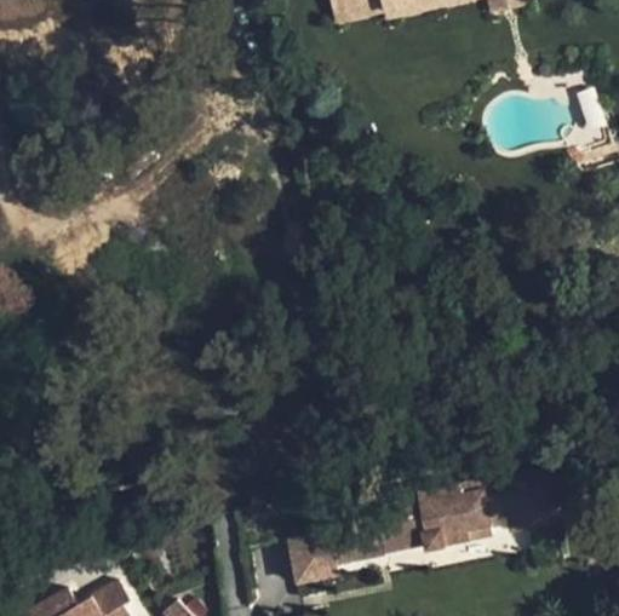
[(330,0),(334,17),(382,5),(384,11),(431,0),(433,0),(435,9),(468,0),(330,0)]
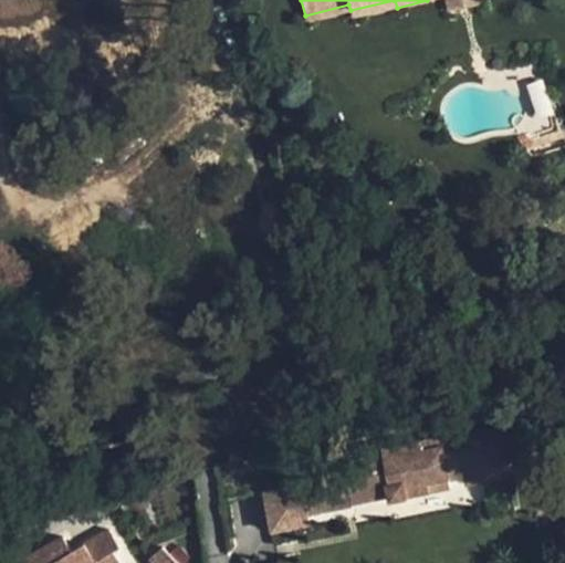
[(397,9),(397,8),(395,0),(394,0),(351,10),(351,12),(352,20),(397,9)]
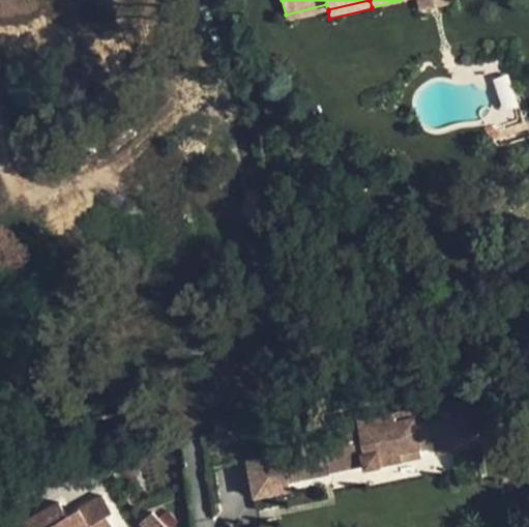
[(415,0),(419,12),(448,5),(447,0),(415,0)]
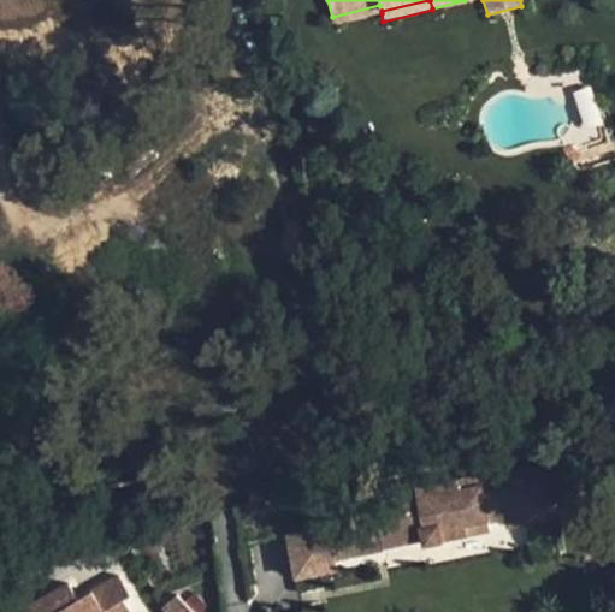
[(333,25),(382,13),(382,11),(379,5),(332,17),(333,25)]
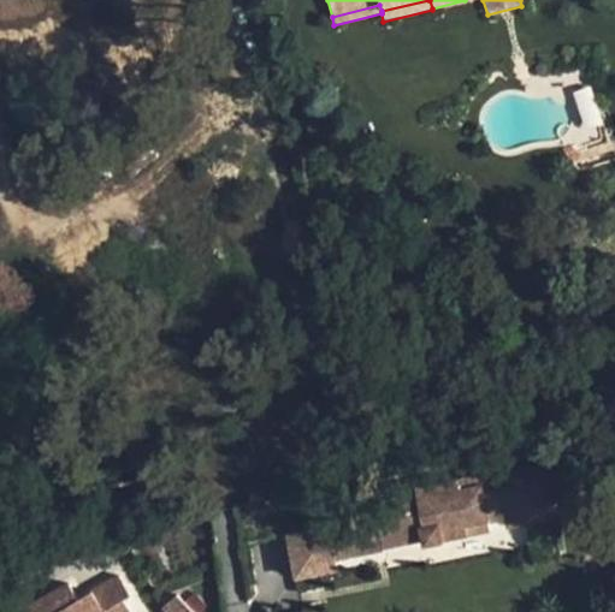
[(325,523),(326,532),(332,562),(424,541),(425,545),(463,538),(462,528),(486,523),(485,516),(483,504),(503,500),(504,512),(508,528),(553,520),(542,468),(370,501),(372,514),(325,523)]
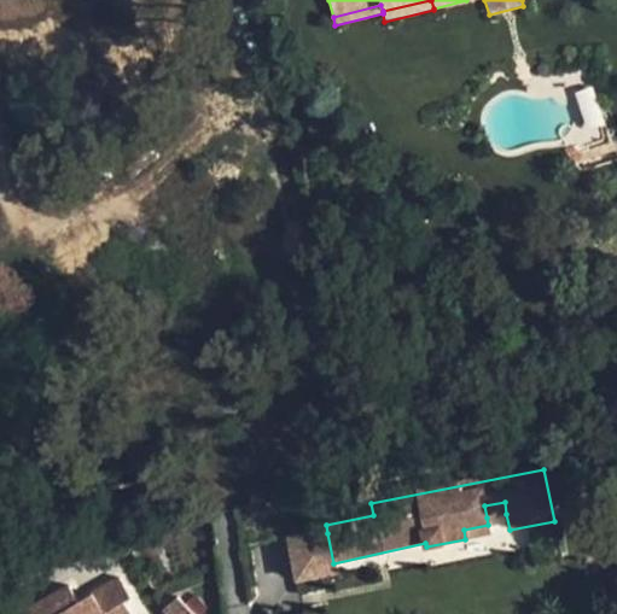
[(290,541),(297,583),(336,574),(333,563),(327,533),(290,541)]
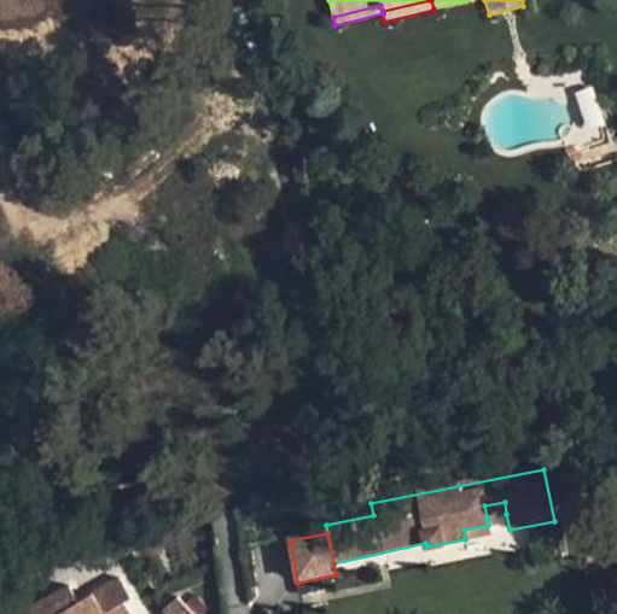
[(129,598),(118,580),(79,604),(69,589),(25,613),(128,613),(122,603),(129,598)]
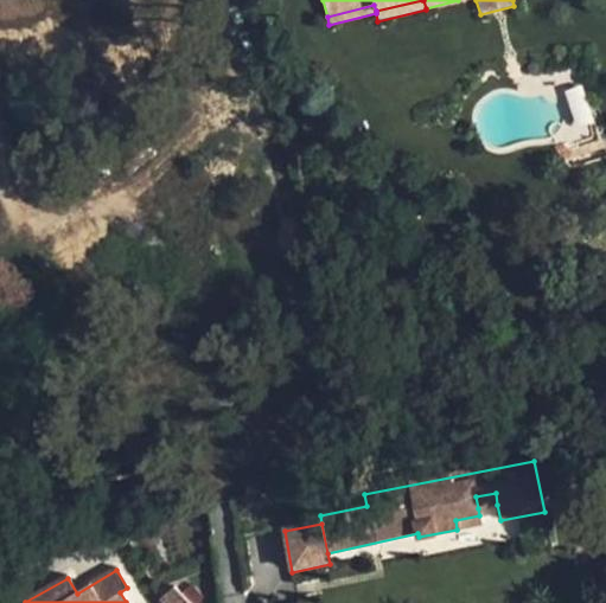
[(190,587),(180,597),(186,602),(202,602),(204,600),(190,587)]
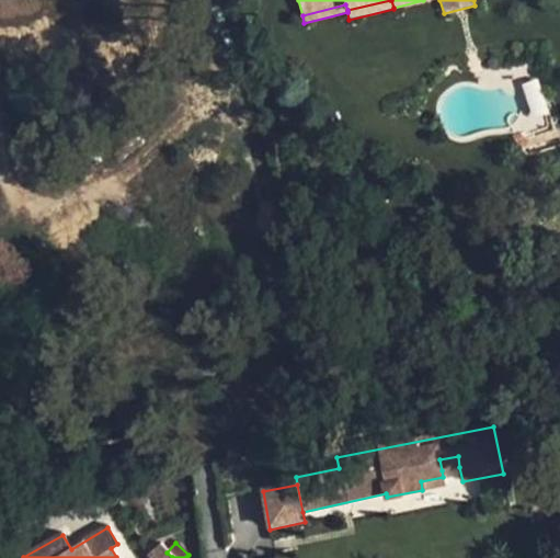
[(160,545),(147,556),(148,557),(172,557),(167,553),(160,545)]
